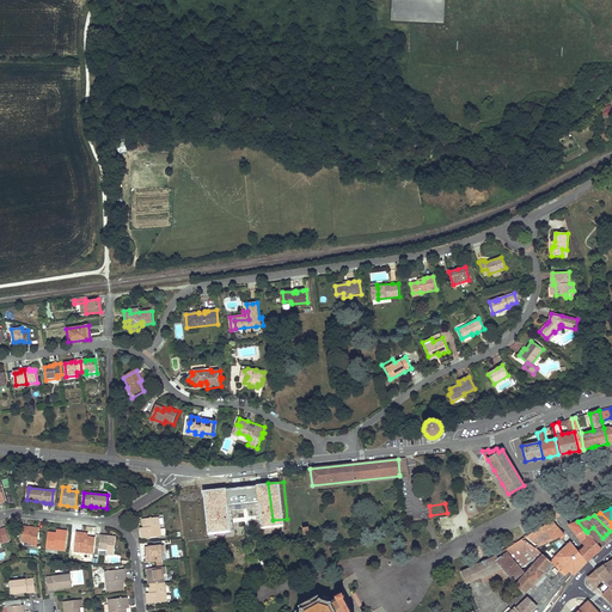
[(161,537),(159,516),(142,519),(144,528),(140,528),(141,532),(142,539),(161,537)]
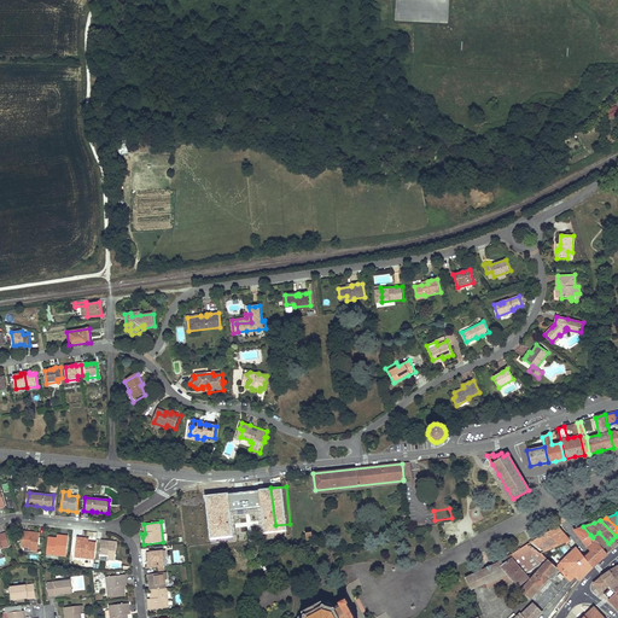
[(561,524),(534,541),(536,546),(546,552),(570,541),(565,535),(567,532),(564,528),(561,524)]
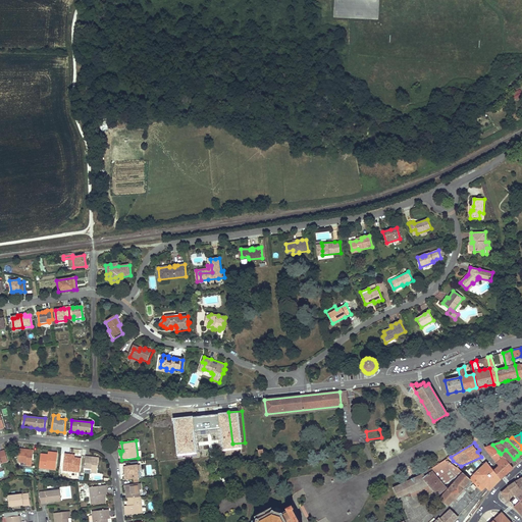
[(499,452),(492,445),(489,446),(484,448),(490,456),(499,452)]
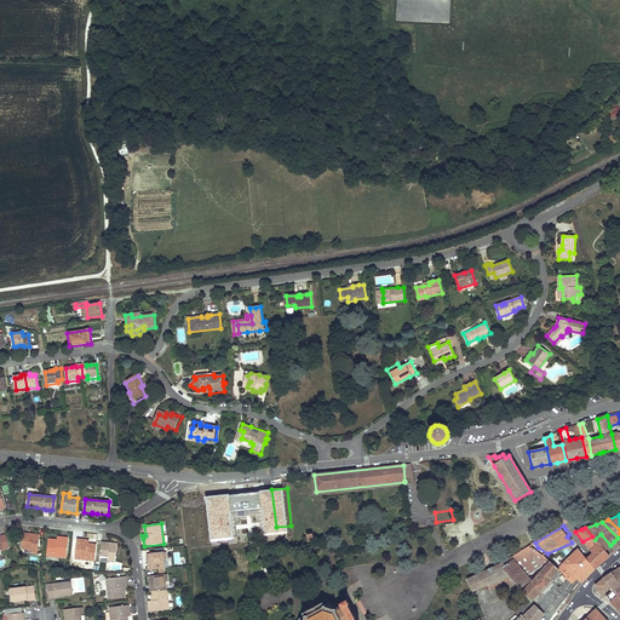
[(32,534),(24,533),(22,549),(32,550),(30,552),(38,554),(40,535),(32,534)]
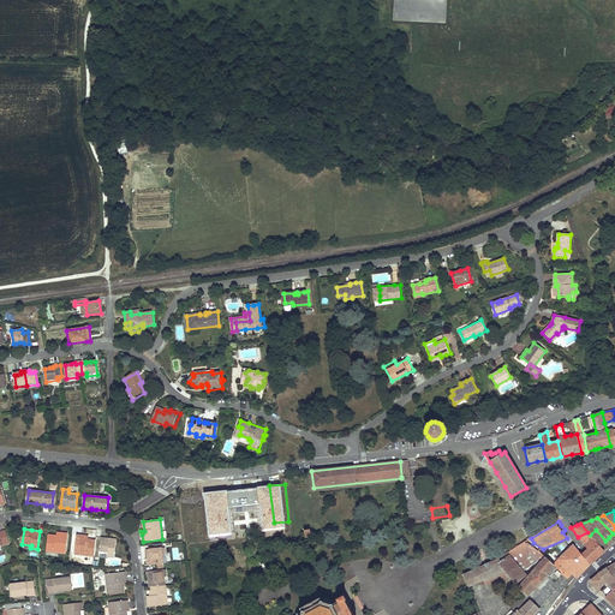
[(587,532),(578,537),(585,545),(592,538),(599,545),(602,543),(605,541),(596,530),(590,535),(587,532)]
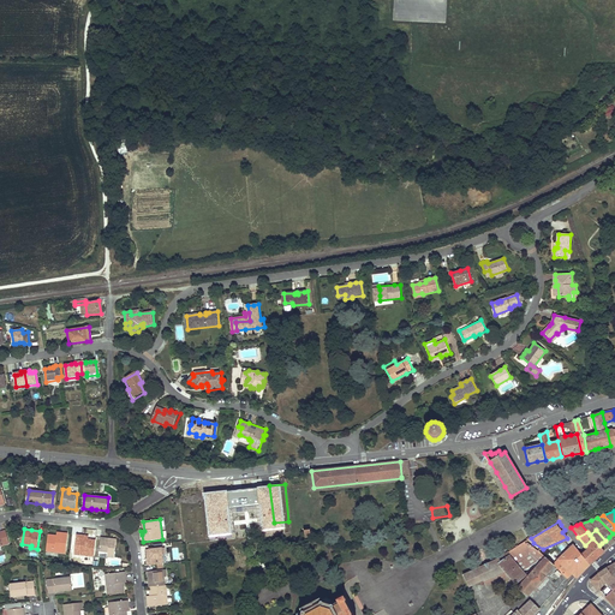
[(58,536),(48,535),(46,551),(66,554),(67,533),(63,533),(58,532),(58,536)]
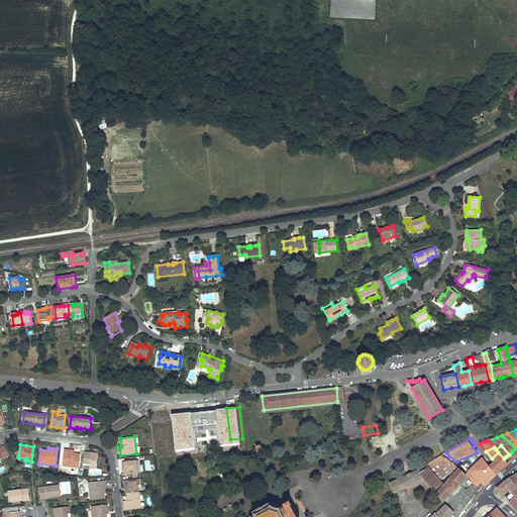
[(71,450),(65,449),(63,466),(79,468),(81,454),(73,453),(73,450),(71,450)]
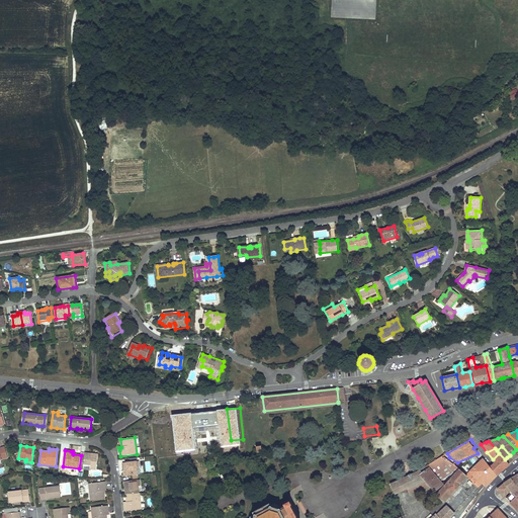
[(92,453),(85,452),(83,465),(91,466),(90,468),(96,469),(98,454),(92,453)]
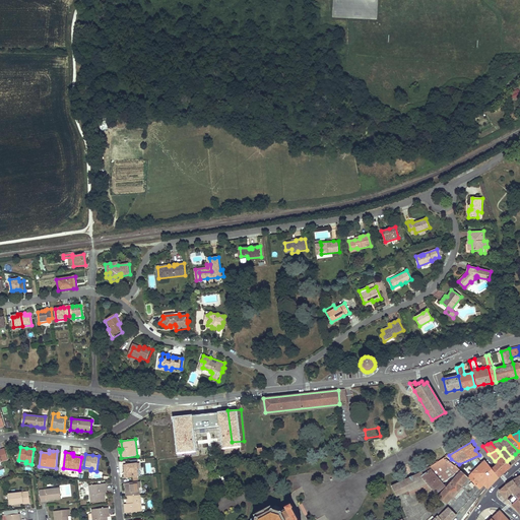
[(459,464),(454,465),(462,471),(469,478),(470,479),(475,484),(479,489),(484,484),(488,489),(494,483),(500,477),(492,468),(488,464),(485,461),(483,461),(482,461),(481,462),(482,463),(477,468),(472,461),(475,459),(479,457),(479,456),(479,455),(459,464)]
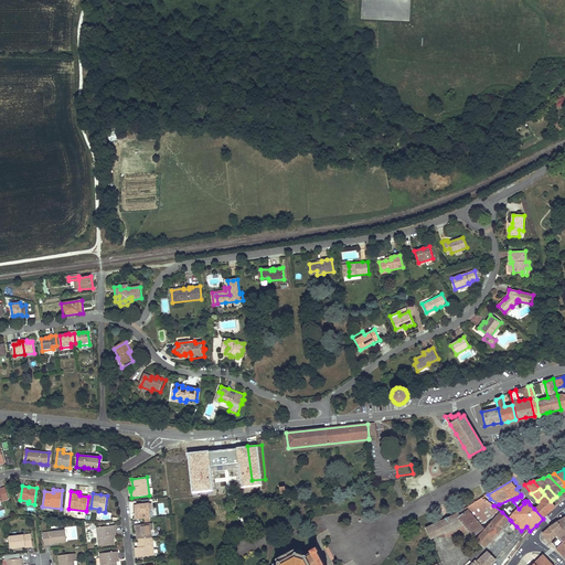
[(545,518),(547,515),(552,511),(556,508),(551,501),(544,494),(537,501),(539,505),(537,507),(534,509),(543,519),(545,518)]
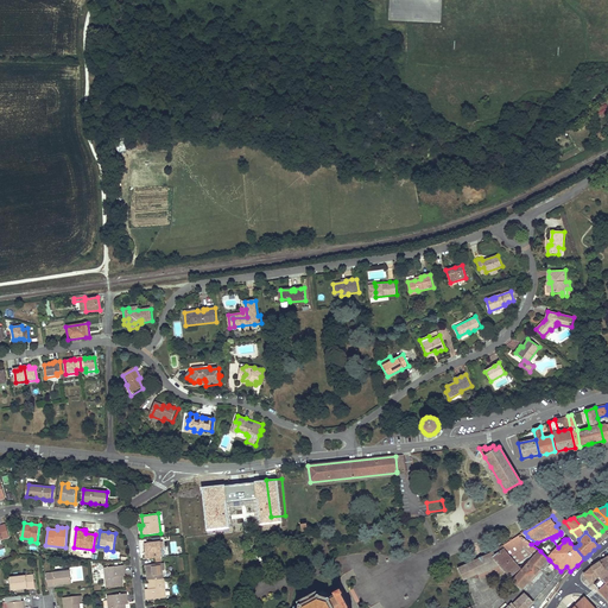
[(519,569),(521,571),(524,568),(521,565),(517,564),(530,556),(532,553),(534,556),(540,551),(531,544),(521,537),(520,537),(519,536),(513,538),(506,543),(502,546),(504,549),(492,557),(501,568),(501,569),(507,576),(510,577),(519,569)]
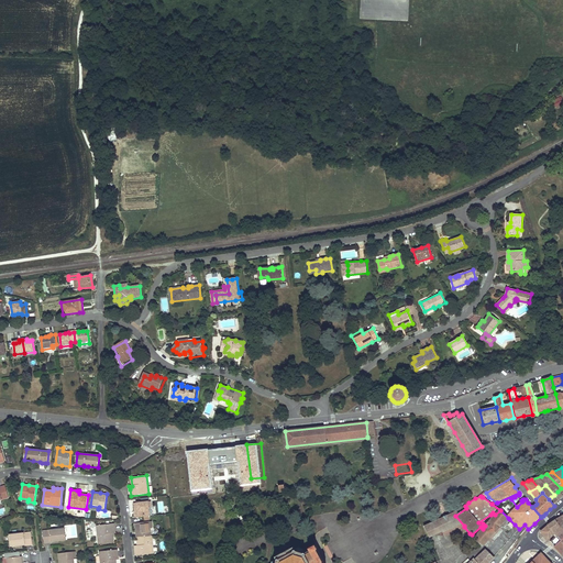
[(151,501),(134,504),(134,510),(135,518),(150,516),(148,508),(152,507),(151,501)]
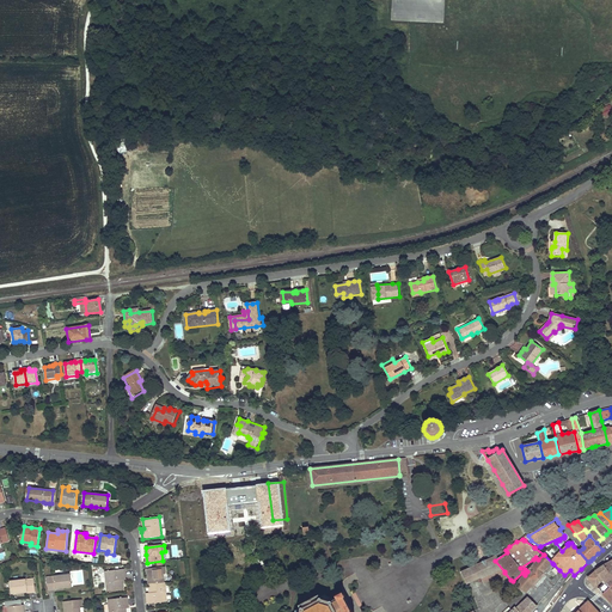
[(507,552),(506,550),(496,556),(461,573),(465,579),(495,561),(507,552)]
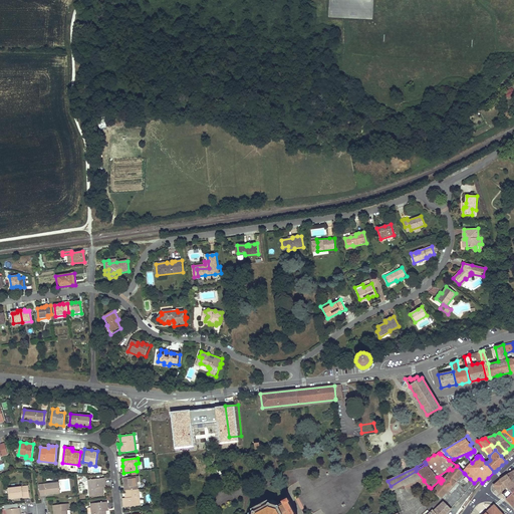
[(441,483),(433,491),(438,497),(440,499),(441,498),(464,473),(457,466),(452,470),(443,480),(441,483)]
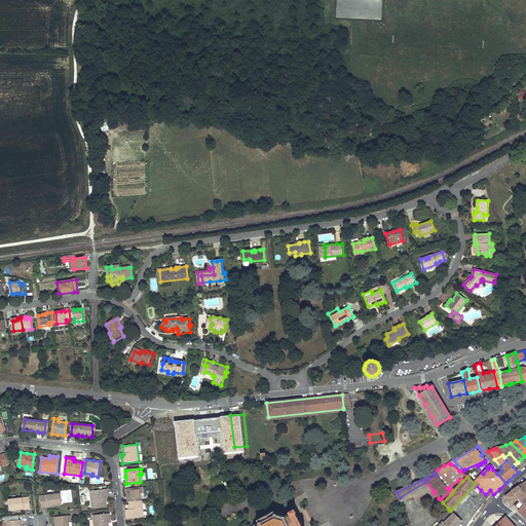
[(415,499),(434,491),(425,482),(400,497),(403,504),(415,498),(415,499)]
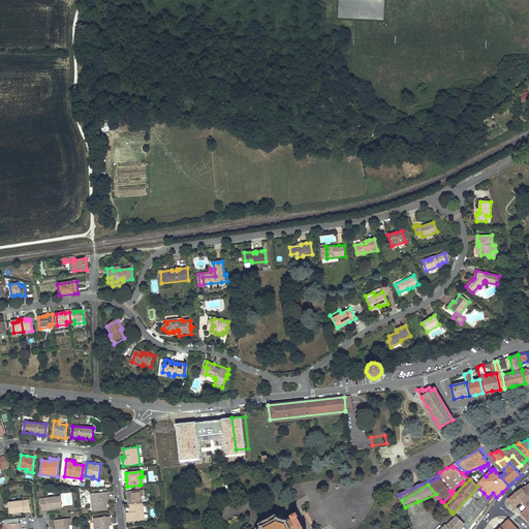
[(478,489),(472,495),(481,504),(487,498),(478,489)]
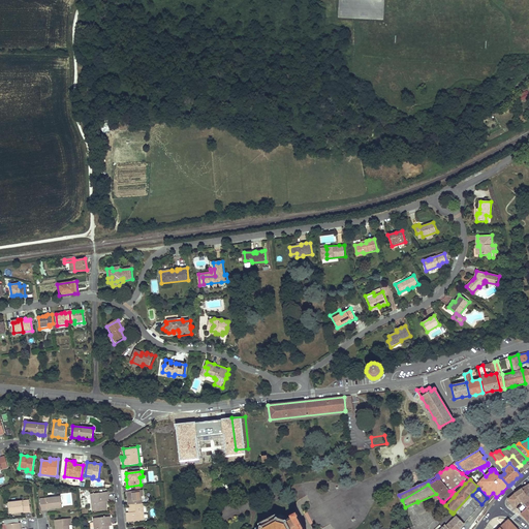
[(528,498),(522,489),(519,490),(515,493),(521,501),(522,502),(528,498)]
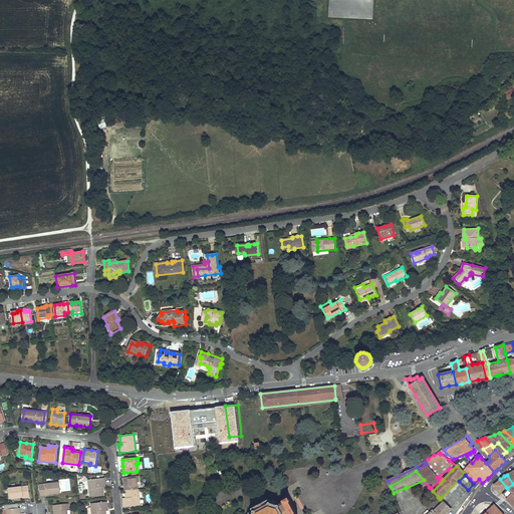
[(139,476),(123,478),(123,483),(124,491),(138,489),(138,482),(140,482),(139,476)]
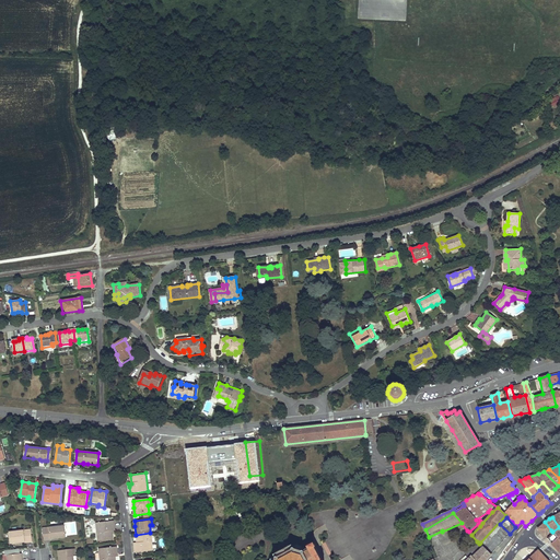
[(114,521),(96,523),(98,540),(113,538),(112,531),(115,531),(114,526),(114,521)]
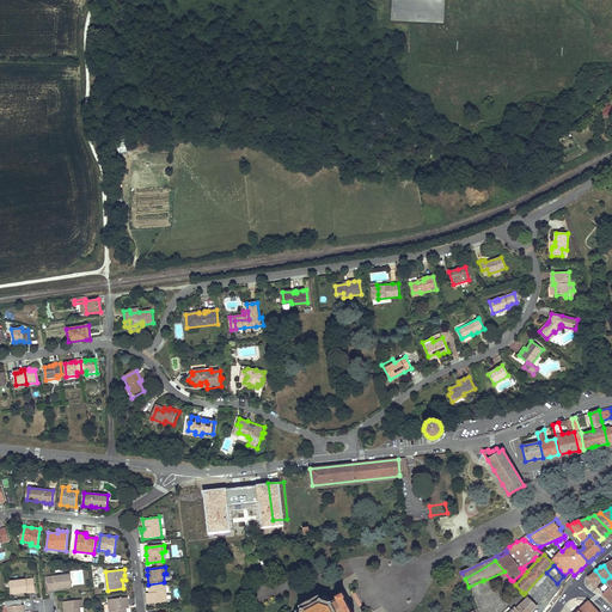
[(603,580),(595,570),(587,577),(592,582),(597,587),(598,586),(597,583),(601,581),(603,580)]
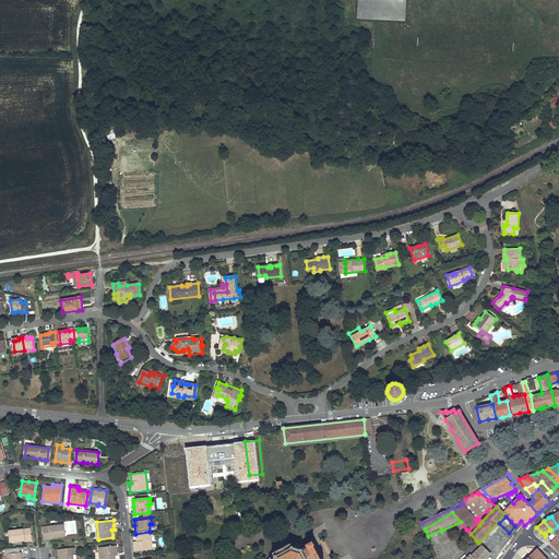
[(453,535),(466,530),(461,523),(461,522),(441,531),(443,535),(451,532),(453,535)]
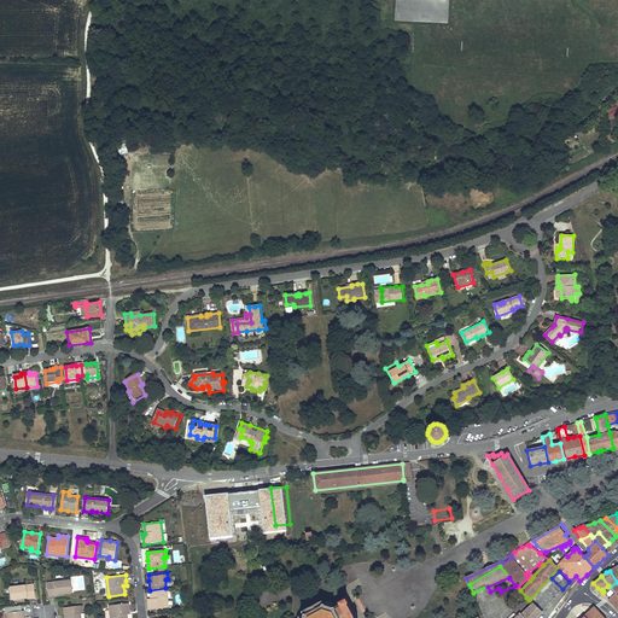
[(71,581),(47,583),(48,596),(52,596),(57,595),(56,594),(73,593),(71,581)]
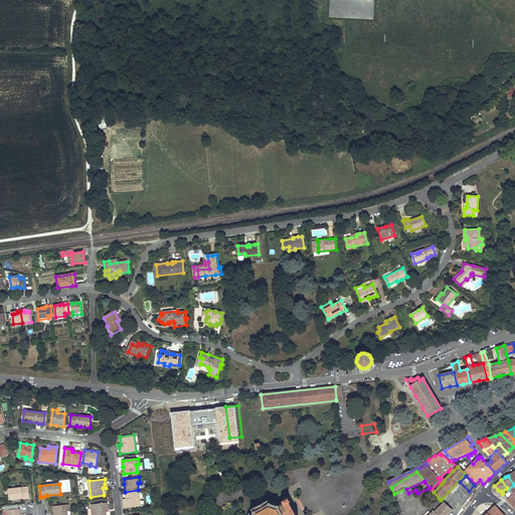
[(514,484),(514,485),(508,489),(510,491),(512,495),(509,497),(507,496),(505,498),(509,502),(512,506),(514,501),(514,484)]
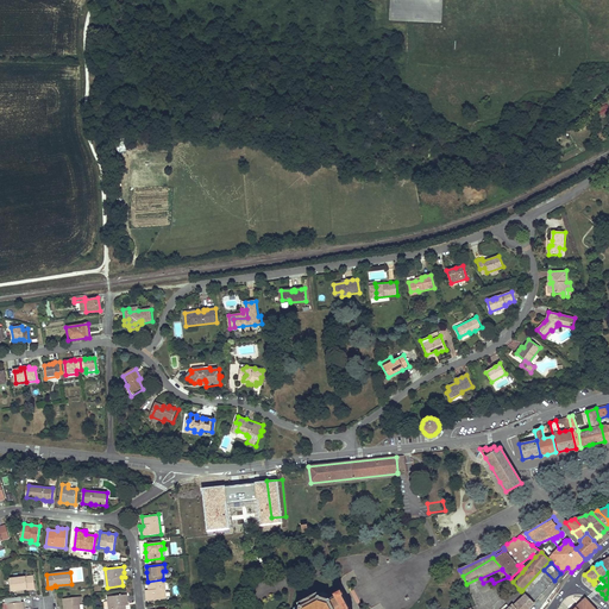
[(33,576),(10,578),(11,591),(27,589),(27,590),(32,590),(35,589),(33,576)]
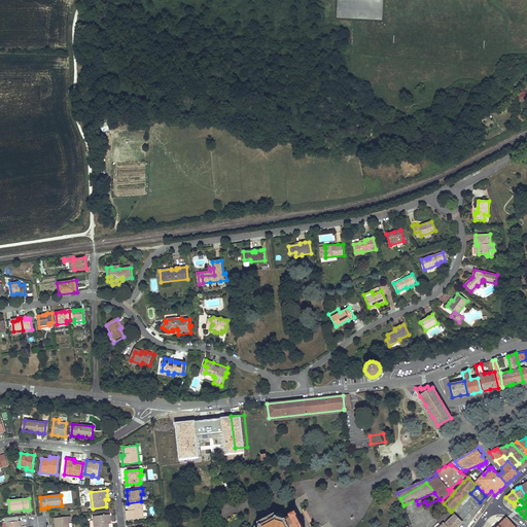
[(129,511),(126,512),(127,520),(144,518),(142,501),(141,501),(128,503),(129,507),(129,511)]
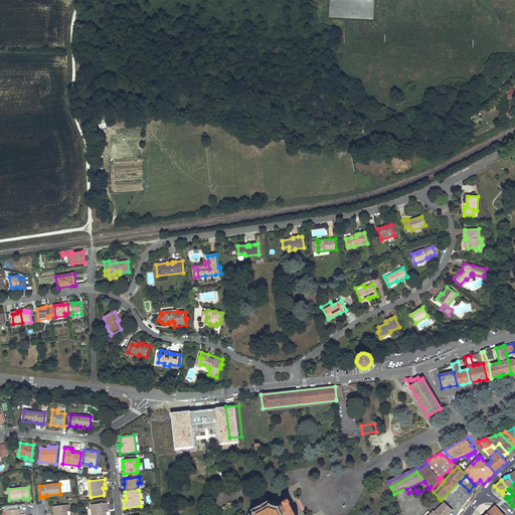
[(295,513),(291,514),(287,507),(291,505),(290,504),(291,503),(291,502),(289,499),(288,498),(288,499),(287,498),(282,501),(282,502),(282,503),(279,505),(278,502),(273,501),(270,503),(269,501),(251,509),(251,512),(248,513),(247,514),(298,514),(297,514),(296,513),(296,514),(295,513)]
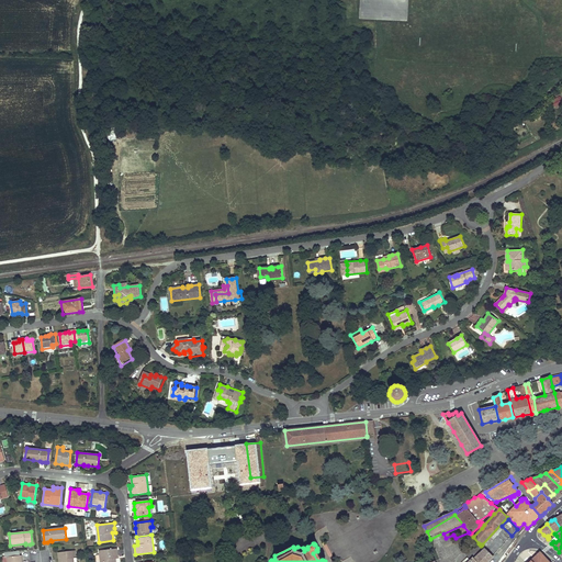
[(117,552),(117,549),(99,550),(100,561),(115,561),(115,557),(117,557),(117,552)]
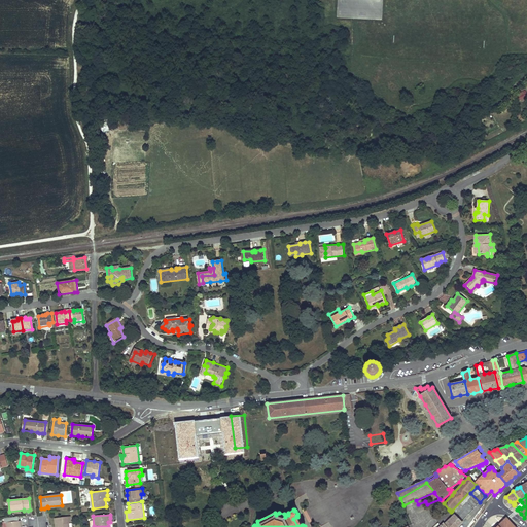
[(462,522),(455,515),(445,524),(447,526),(457,526),(458,526),(462,522)]
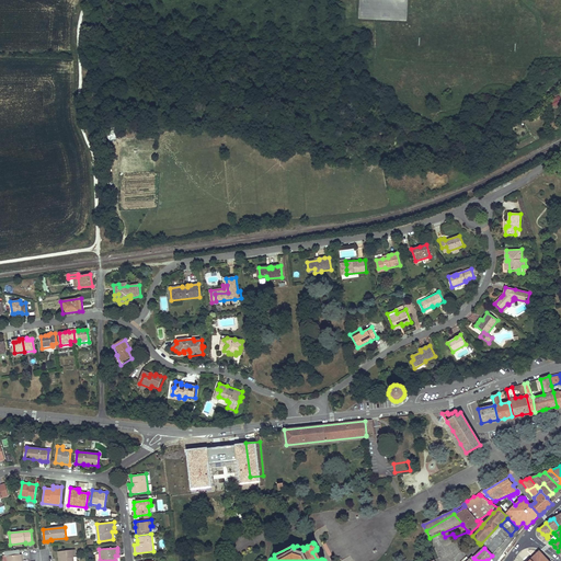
[(75,549),(58,551),(59,560),(58,560),(73,560),(73,556),(76,556),(75,549)]
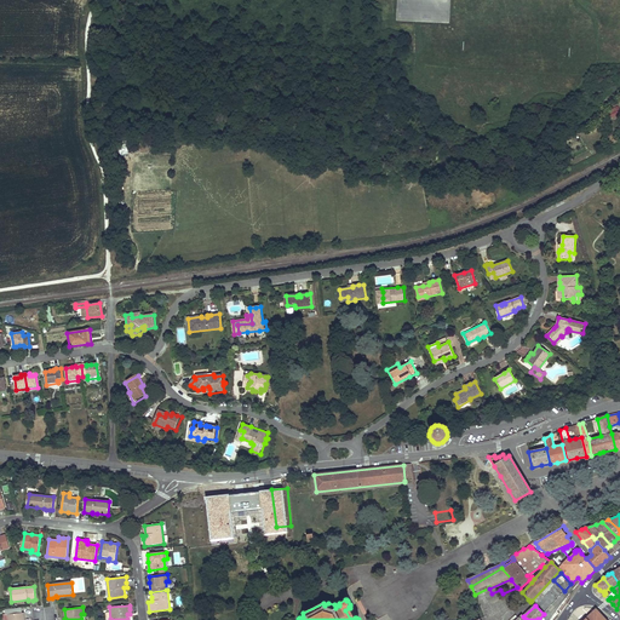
[(23,619),(24,619),(21,619),(21,618),(24,616),(23,613),(22,613),(21,608),(5,609),(5,614),(7,614),(7,619),(23,619)]
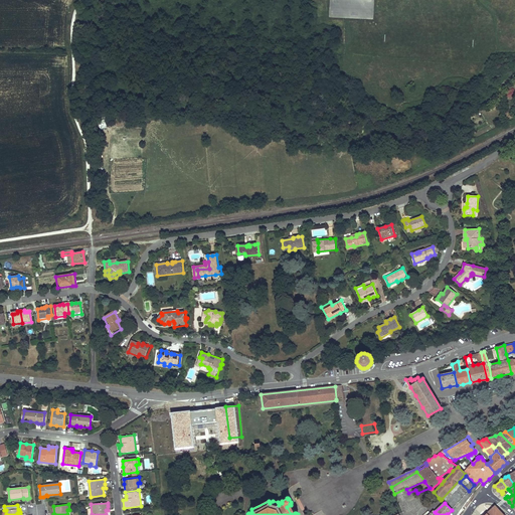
[(503,514),(495,506),(485,514),(503,514)]
